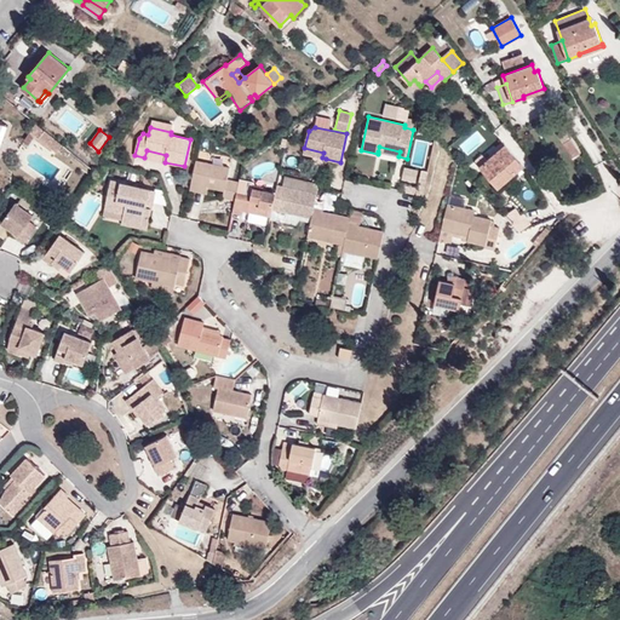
[(566,130),(557,135),(563,143),(570,139),(566,130)]
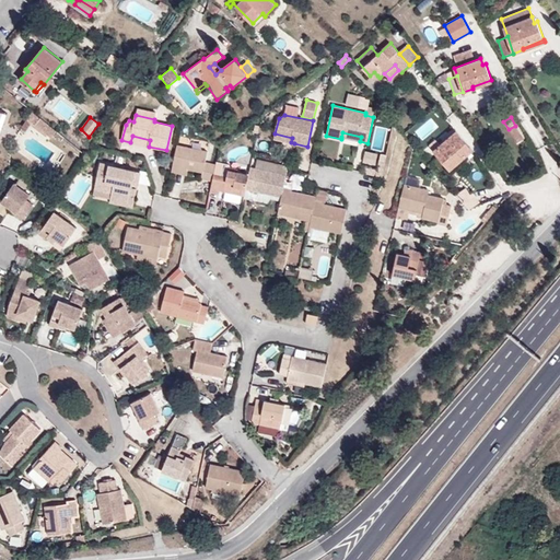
[(474,150),(456,130),(440,144),(435,139),(429,146),(448,168),(464,155),(465,156),(474,150)]
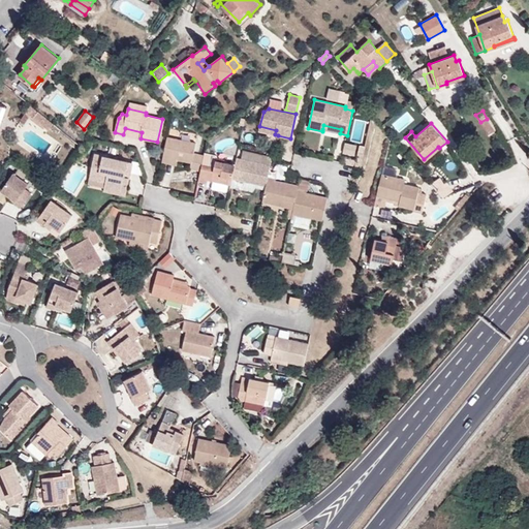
[(322,129),(340,133),(341,129),(323,125),(322,129)]
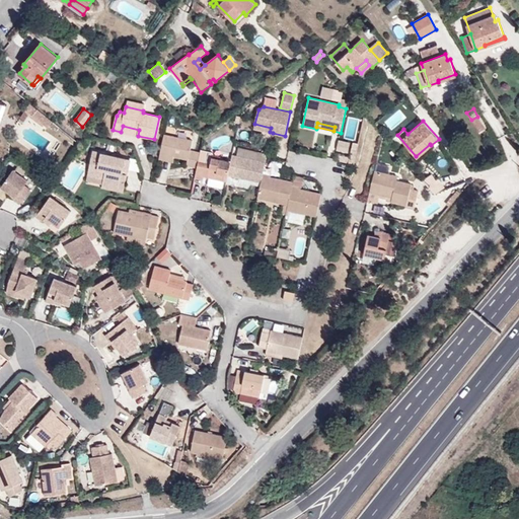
[(123,126),(121,132),(138,136),(139,130),(123,126)]
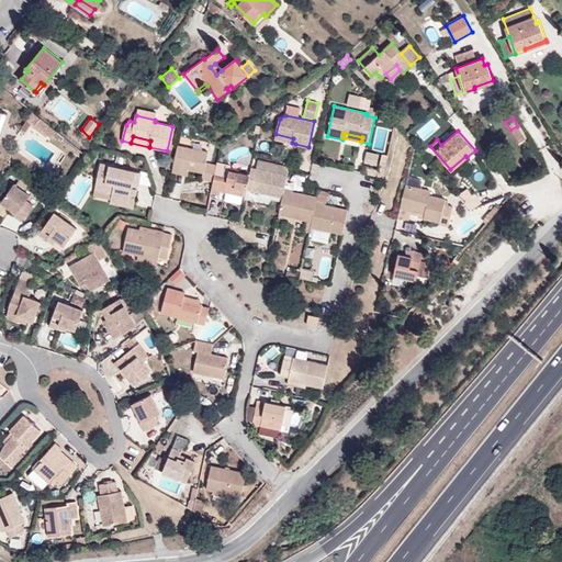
[(215,175),(217,165),(206,163),(209,152),(179,145),(175,166),(173,166),(189,169),(203,172),(202,179),(214,181),(215,175)]
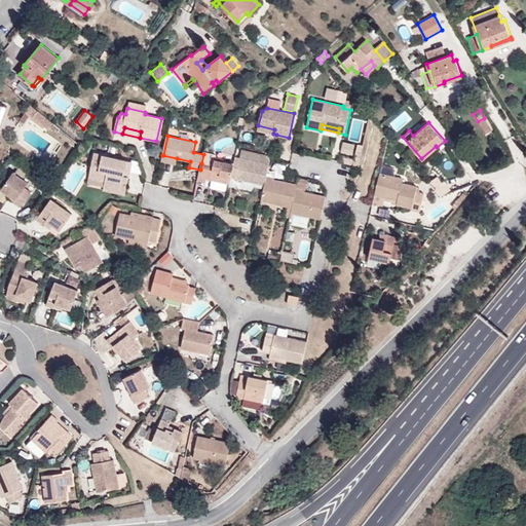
[(436,146),(421,158),(422,159),(437,147),(436,146)]
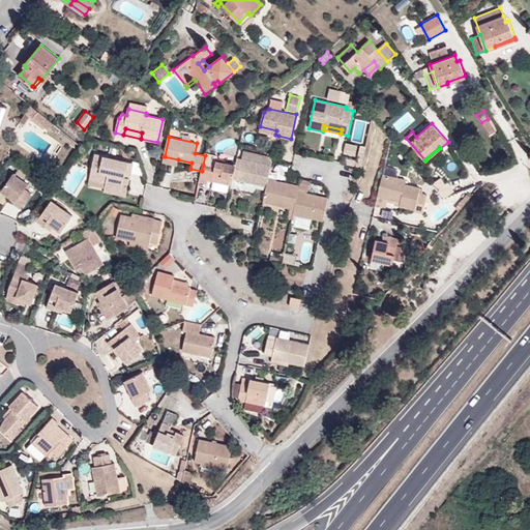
[(106,186),(127,193),(130,178),(125,177),(126,173),(131,174),(134,163),(95,154),(90,179),(106,182),(106,186)]
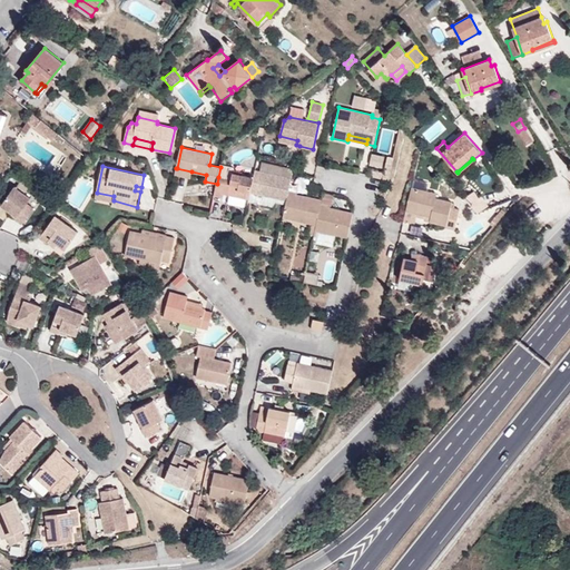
[(176,168),(175,175),(190,178),(192,172),(176,168)]
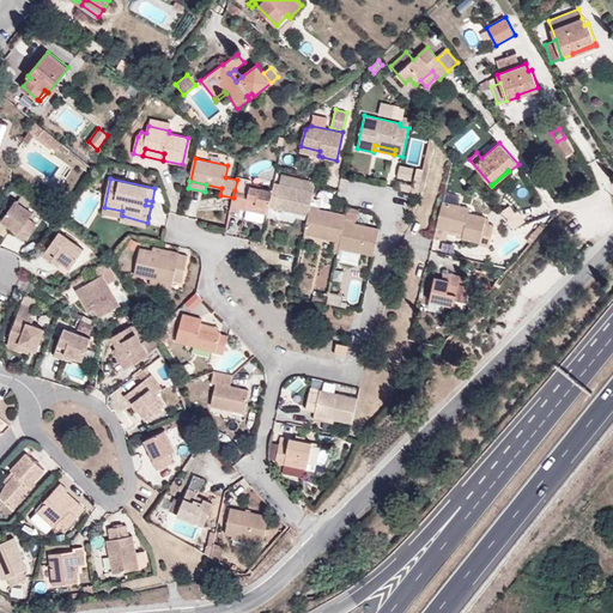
[(314,192),(275,182),(273,190),(271,206),(309,214),(311,205),(314,192)]
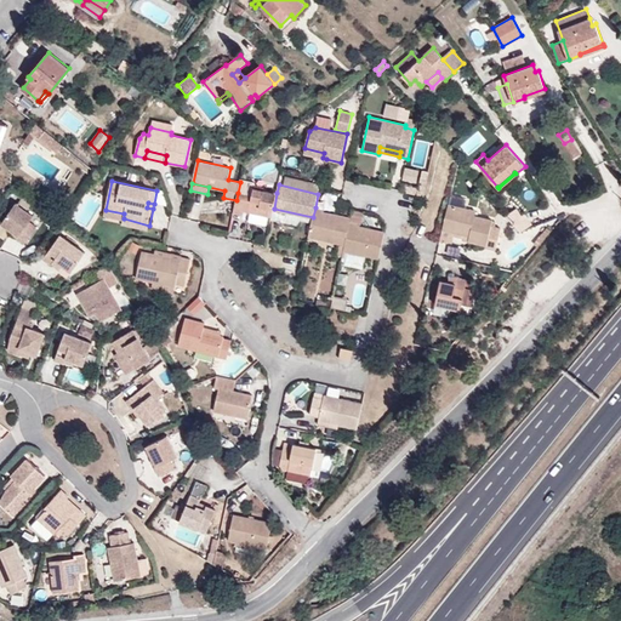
[(274,209),(277,193),(254,188),(252,197),(249,211),(272,217),(274,209)]
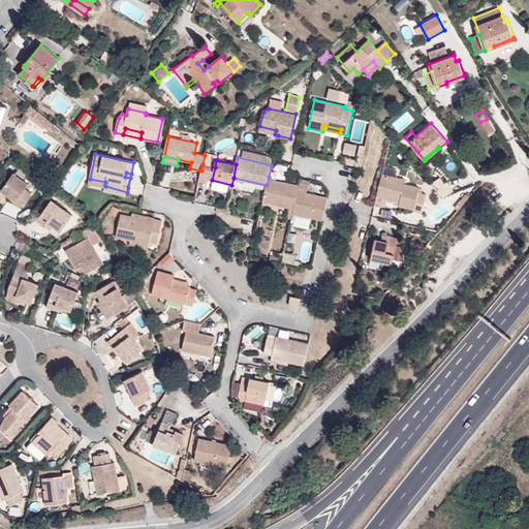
[(212,166),(203,164),(201,170),(199,181),(208,183),(209,180),(212,166)]
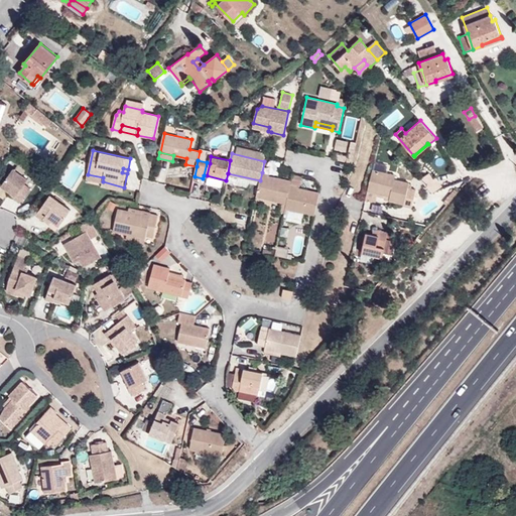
[(16,196),(14,198),(21,203),(30,188),(25,184),(28,179),(13,168),(2,184),(10,191),(16,196)]
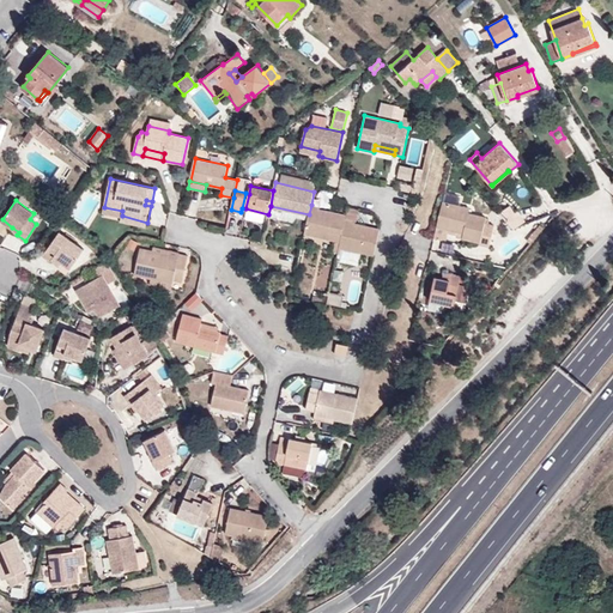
[(469,208),(442,201),(436,226),(449,229),(463,232),(462,237),(479,242),(479,244),(489,247),(495,225),(485,223),(486,217),(468,213),(469,208)]
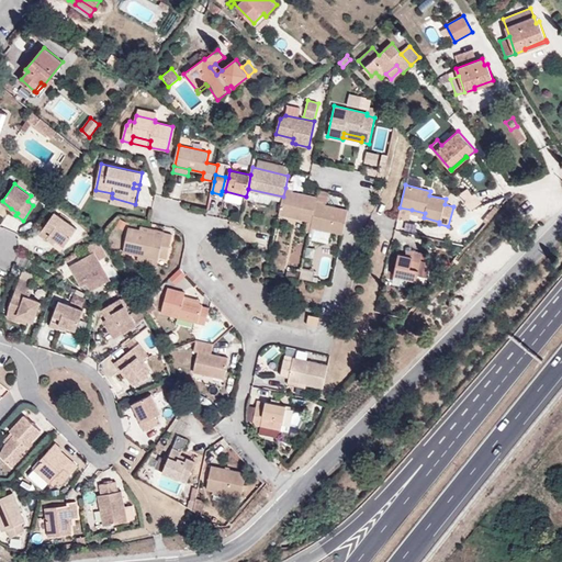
[(285,188),(283,197),(279,214),(313,221),(316,201),(317,197),(293,191),(293,190),(285,188)]
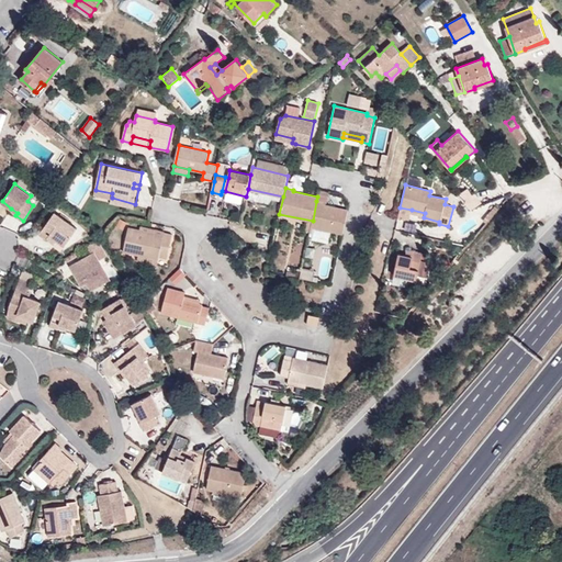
[(134,209),(135,204),(112,198),(111,204),(134,209)]
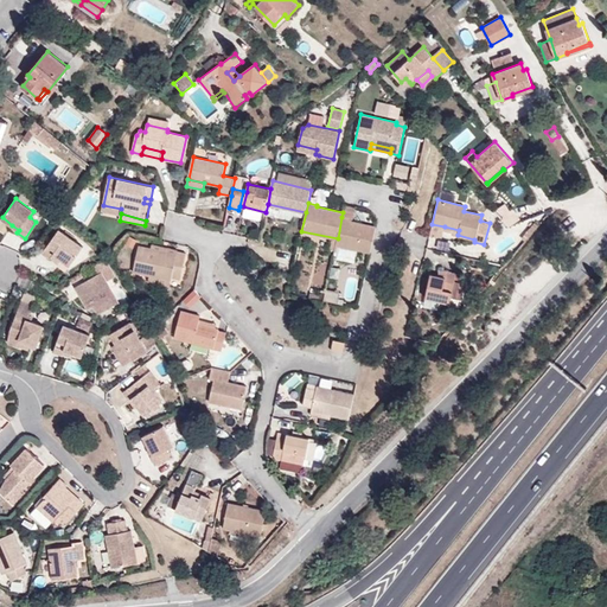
[(336,246),(370,253),(376,227),(351,222),(352,219),(342,217),(338,238),(336,246)]
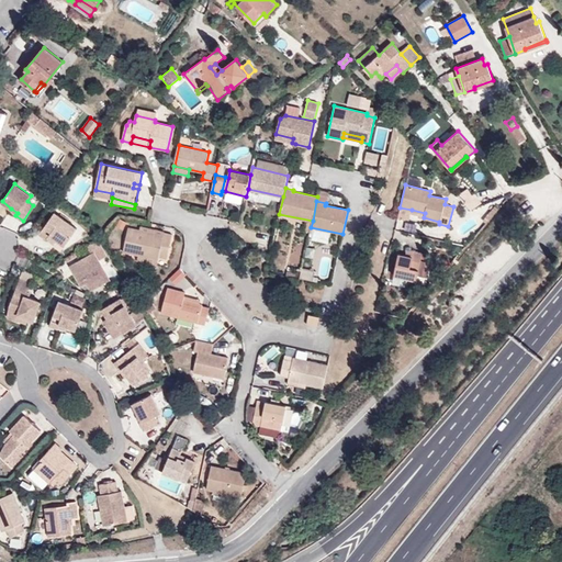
[(54,213),(40,235),(46,239),(48,236),(64,246),(77,228),(54,213)]
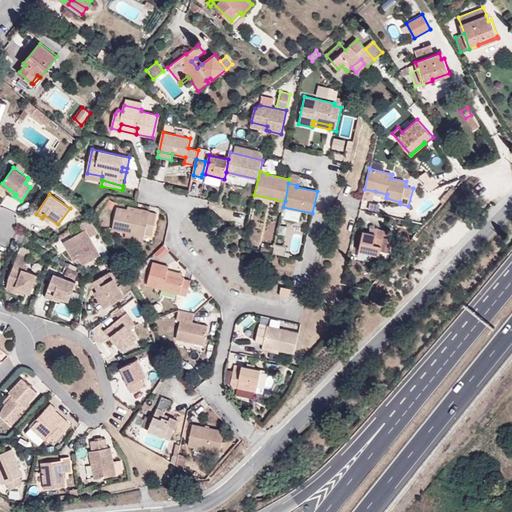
[(152,236),(157,216),(127,210),(117,207),(112,229),(126,232),(144,236),(145,234),(152,236)]
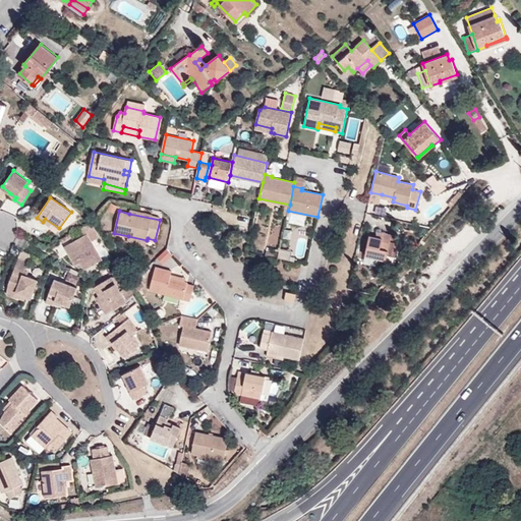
[(129,214),(160,220),(160,218),(129,211),(129,214)]
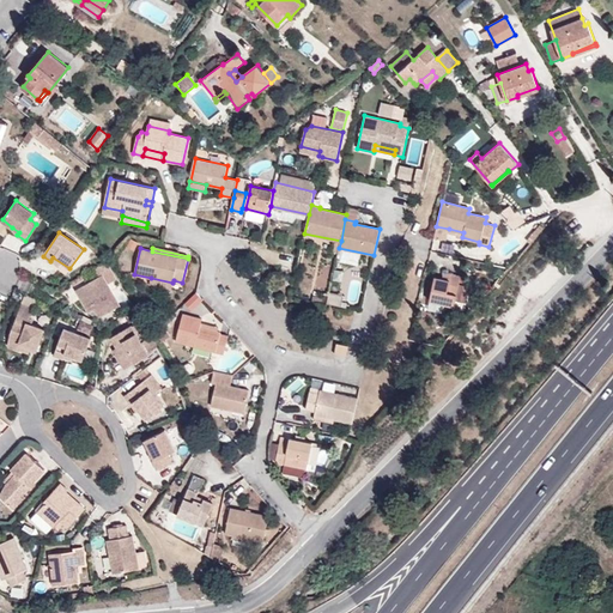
[(293,255),(281,253),(278,269),(290,272),(293,255)]
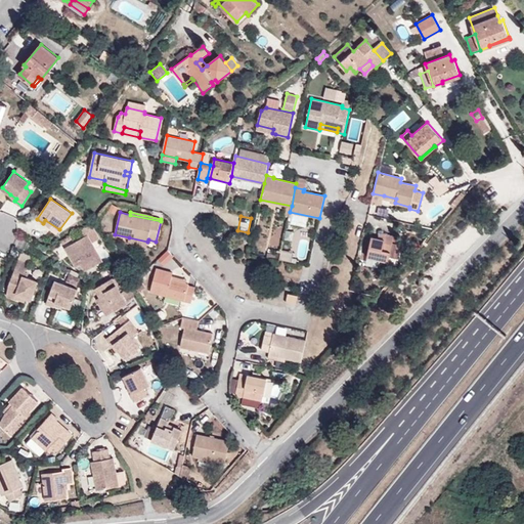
[(45,220),(43,223),(50,228),(49,229),(56,234),(59,229),(45,220)]
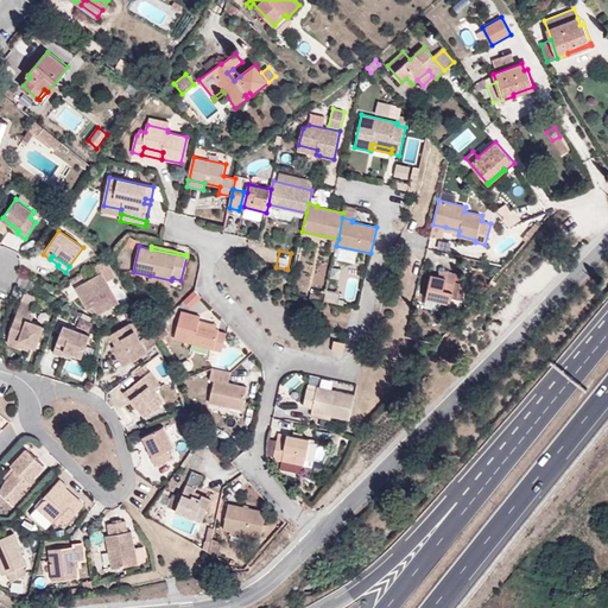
[(102,272),(76,287),(89,310),(95,306),(99,315),(120,304),(102,272)]
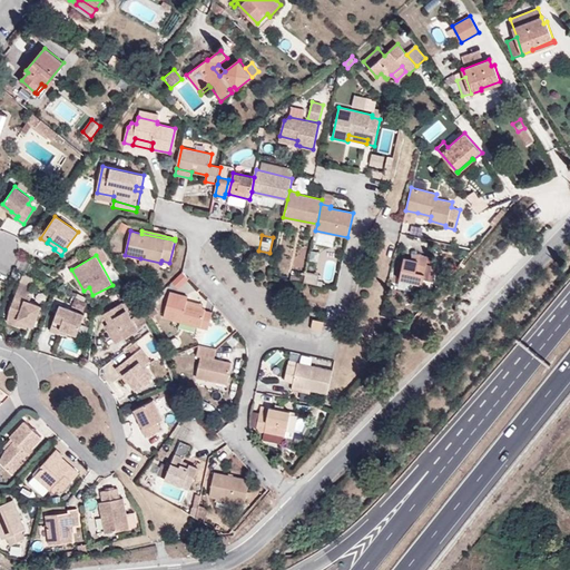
[(429,256),(420,255),(419,261),(411,258),(404,257),(400,278),(422,284),(429,256)]
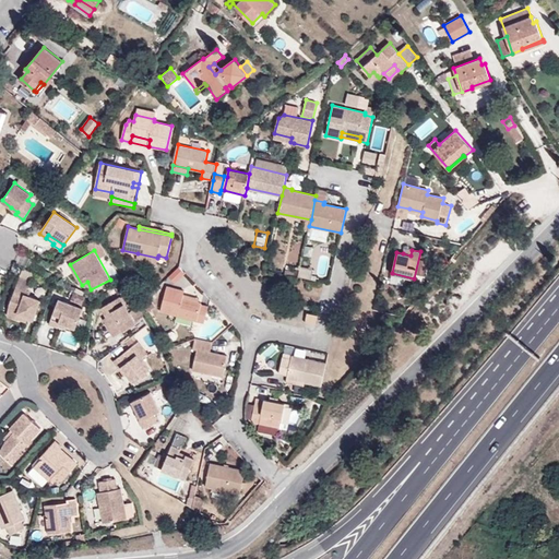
[(156,263),(157,258),(138,253),(137,259),(156,263)]
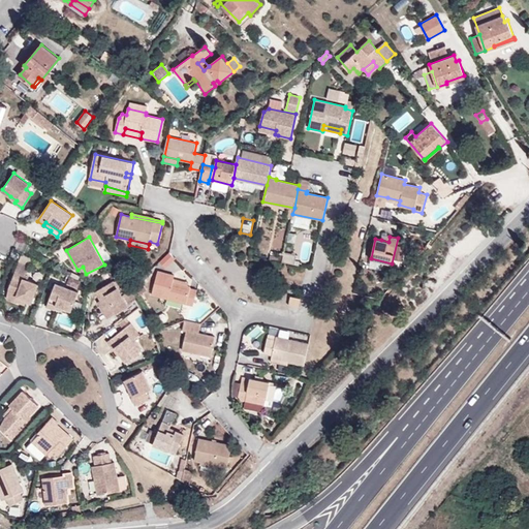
[(284,254),(282,263),(293,266),(296,256),(284,254)]
